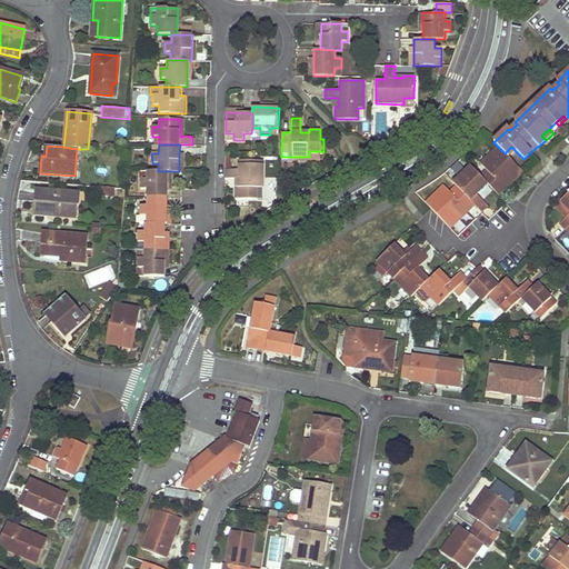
[(500,185),(501,187),(520,170),(509,158),(505,153),(498,147),(480,163),(486,170),(479,176),(487,185),(493,191),(500,185)]
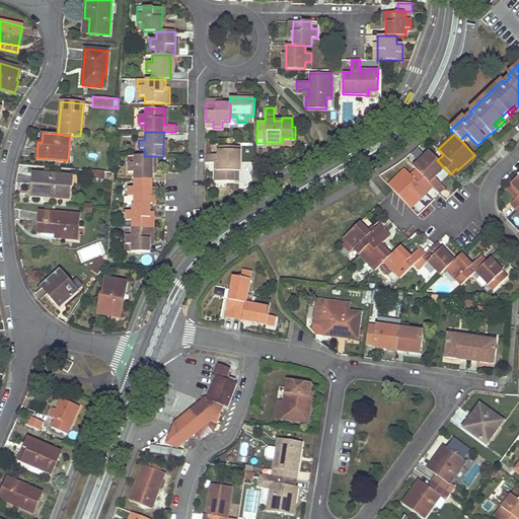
[(466,134),(460,140),(464,144),(470,138),(466,134)]
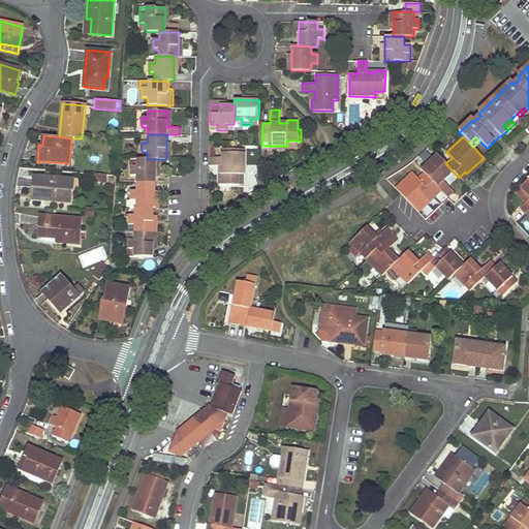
[(287,146),(261,146),(261,150),(298,151),(298,141),(287,141),(287,146)]
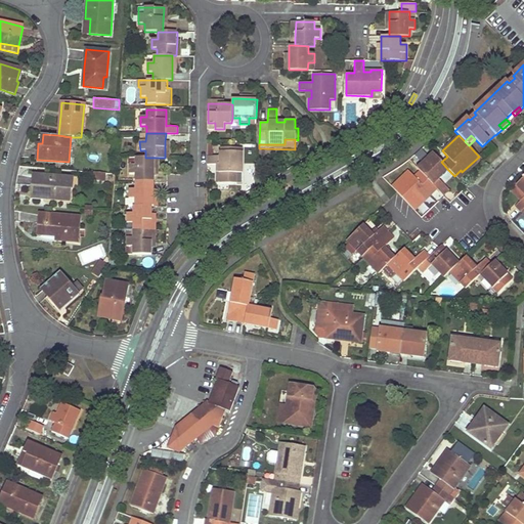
[(216,182),(237,182),(237,172),(242,172),(243,148),(220,147),(220,156),(207,156),(207,164),(216,164),(219,164),(218,172),(216,172),(216,182)]
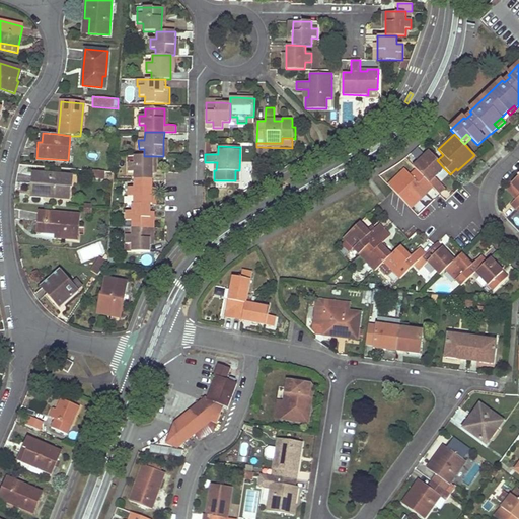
[(438,195),(445,189),(434,177),(444,168),(437,160),(430,153),(414,168),(415,169),(428,182),(433,189),(438,195)]
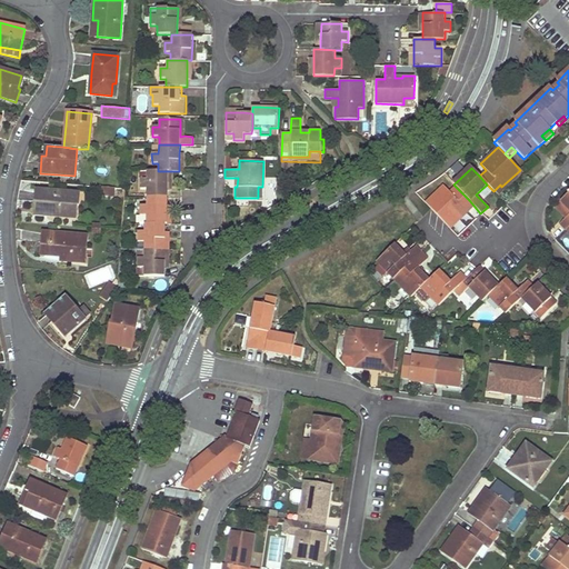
[(500,185),(493,191),(498,196),(522,172),(520,170),(501,187),(500,185)]
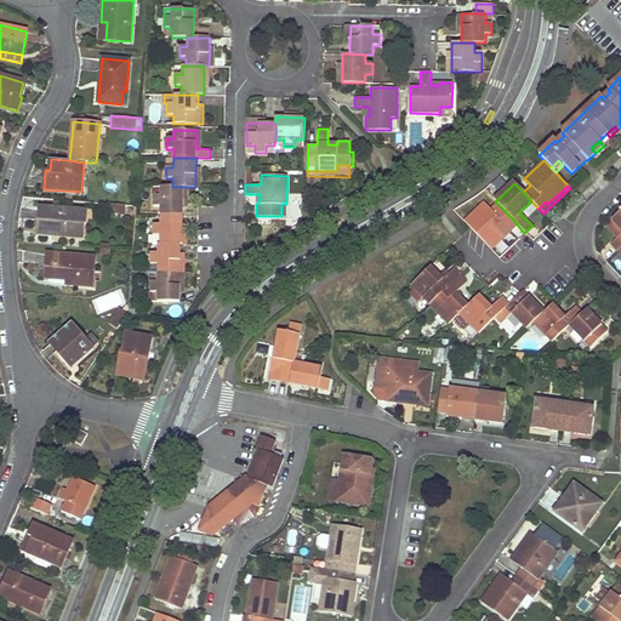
[(159,215),(183,215),(183,206),(183,187),(172,187),(160,187),(160,195),(153,195),(153,206),(160,206),(159,215)]
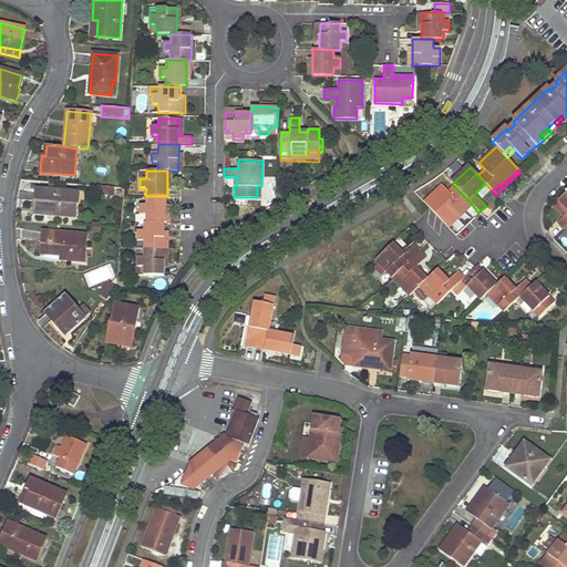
[(115,186),(102,185),(102,194),(114,196),(115,186)]
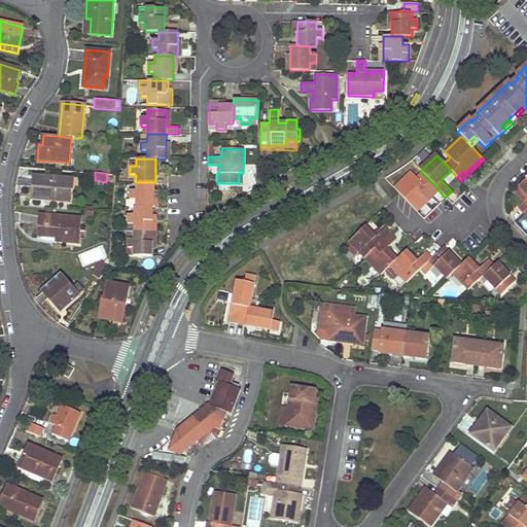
[(427,191),(434,185),(421,172),(416,177),(411,172),(394,187),(401,196),(414,209),(429,194),(427,191)]
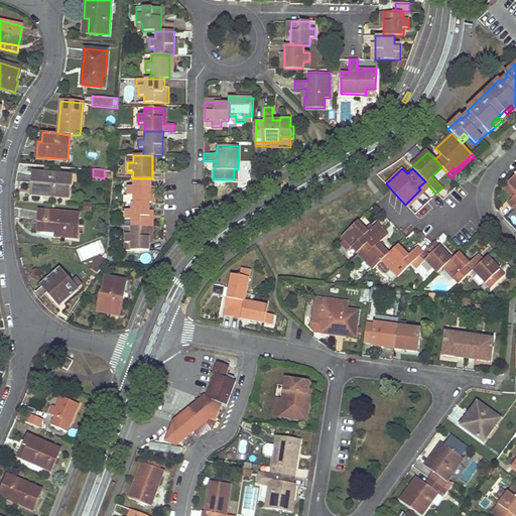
[(46,196),(69,198),(69,186),(71,186),(72,175),(33,172),(32,188),(46,189),(46,196)]
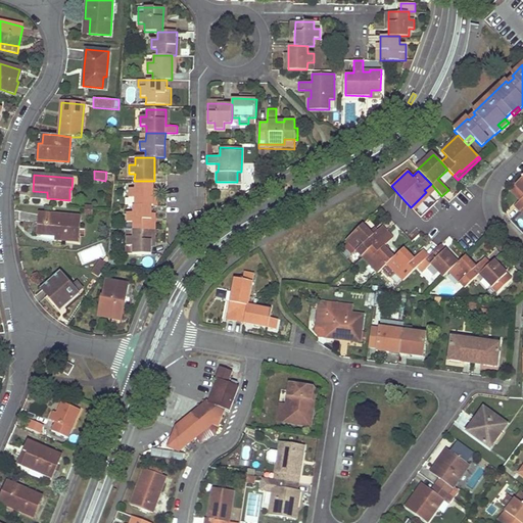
[(514,205),(519,210),(522,207),(522,177),(515,185),(522,193),(522,196),(520,199),(514,205)]
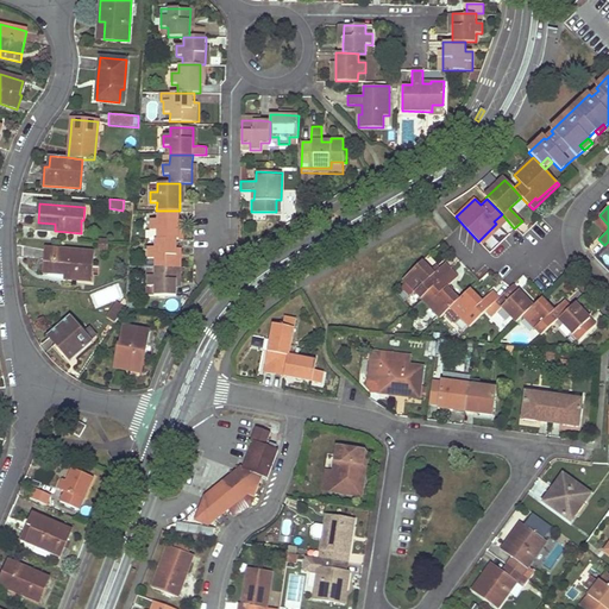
[(150,231),(156,231),(156,239),(177,239),(179,239),(179,220),(180,211),(156,211),(156,220),(150,220),(150,231)]
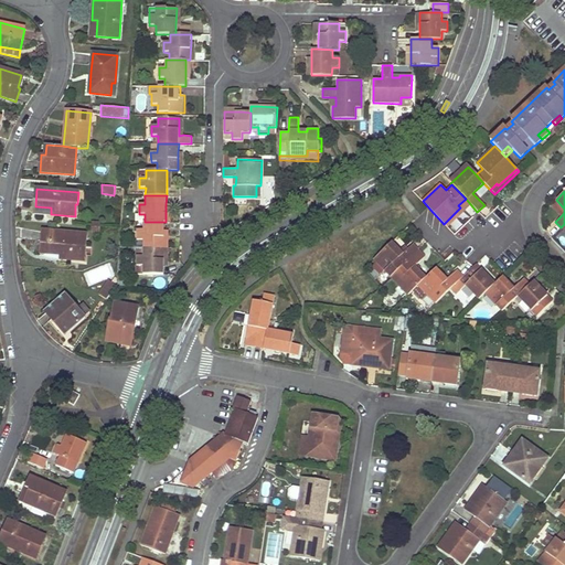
[(460,208),(444,224),(447,227),(471,205),(466,199),(458,205),(460,208)]
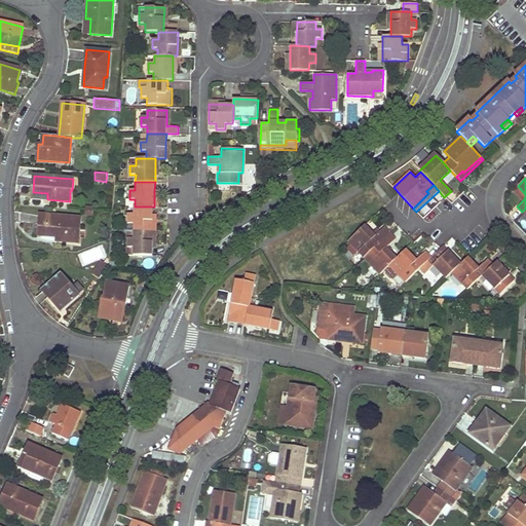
[(513,190),(523,200),(525,197),(525,194),(518,186),(513,190)]
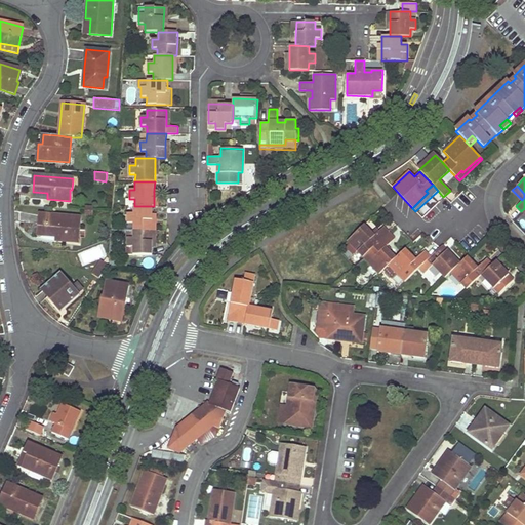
[(127,230),(152,230),(153,213),(153,206),(134,206),(132,206),(132,214),(127,213),(127,223),(126,223),(124,225),(124,228),(126,230),(127,230)]
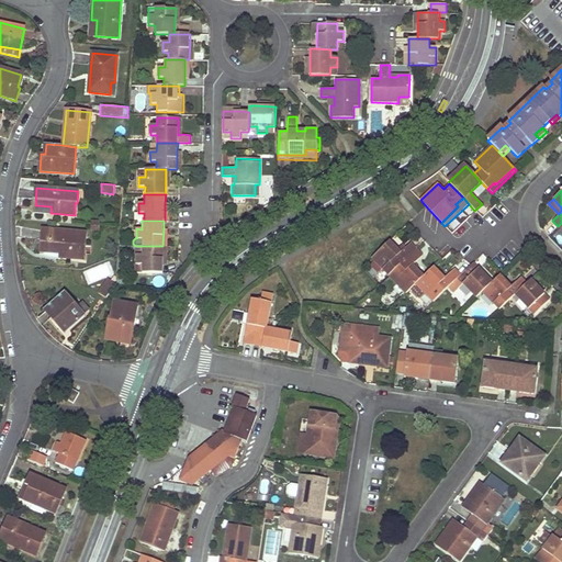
[(42,240),(41,251),(59,254),(58,257),(83,259),(86,233),(43,229),(42,240)]
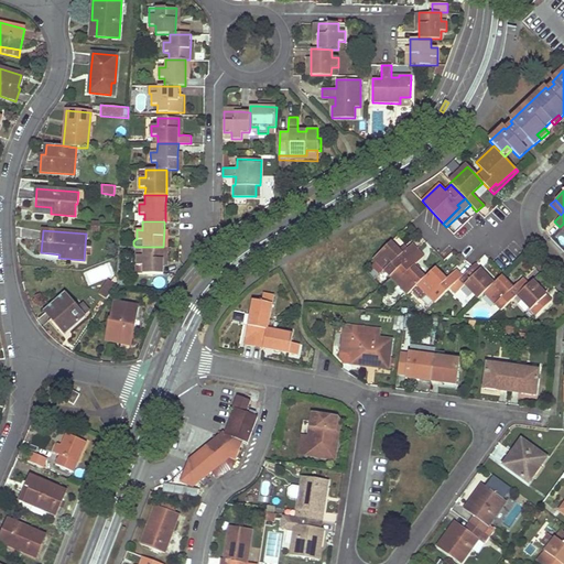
[(372,259),(390,277),(418,250),(411,245),(407,249),(401,253),(398,249),(391,241),(372,259)]
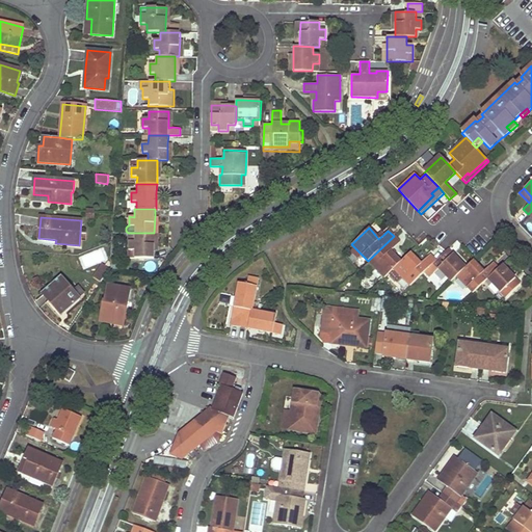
[(154,233),(129,233),(129,258),(154,258),(154,250),(154,233)]
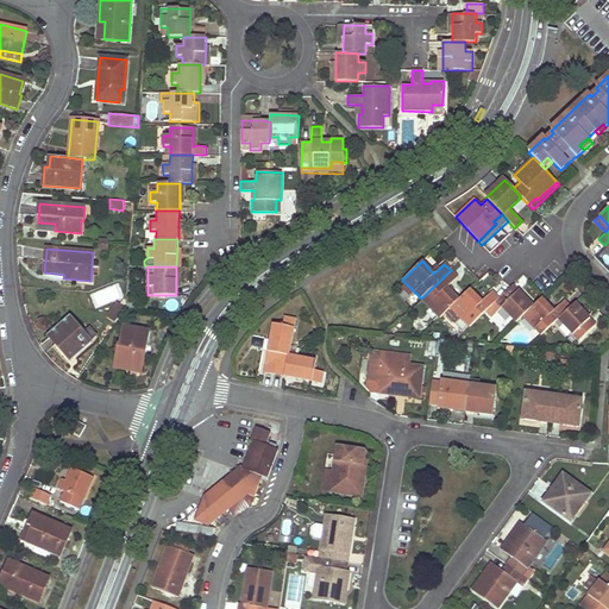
[(421,299),(439,318),(445,313),(451,307),(459,300),(446,287),(457,277),(451,270),(421,299)]
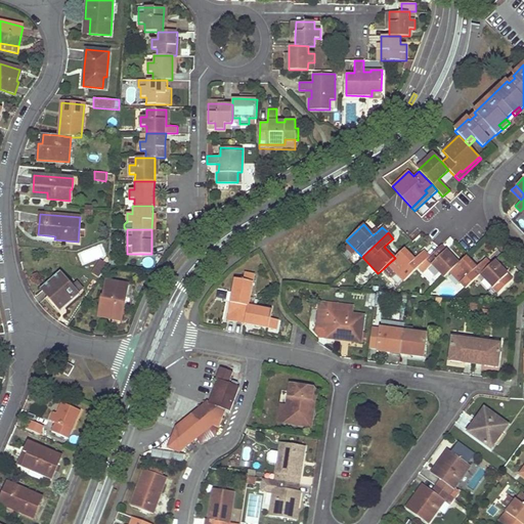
[(430,256),(418,267),(424,273),(432,265),(444,278),(449,272),(460,263),(446,250),(443,252),(439,248),(430,256)]
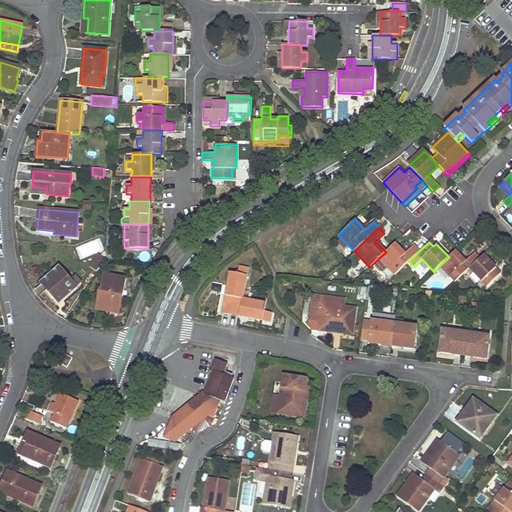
[(386,252),(379,258),(387,267),(394,275),(408,261),(420,250),(414,245),(405,254),(395,243),(386,252)]
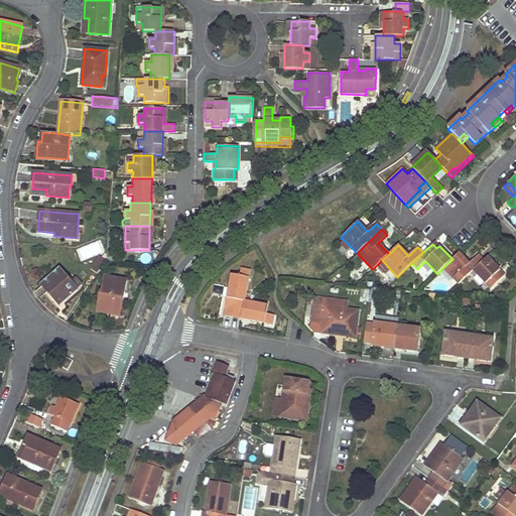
[(453,259),(442,268),(458,284),(473,270),(484,260),(478,254),(469,263),(460,253),(453,259)]
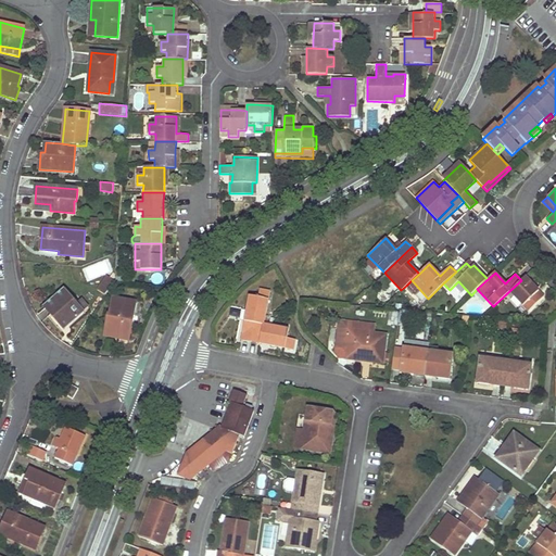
[(114,282),(106,276),(98,289),(105,294),(114,282)]
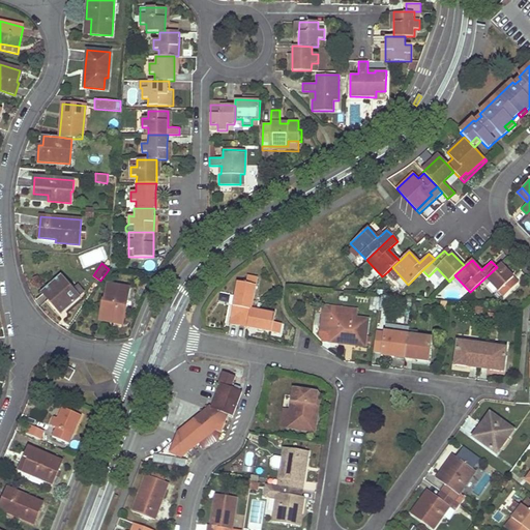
[(486,277),(503,296),(518,282),(508,272),(500,264),(497,267),(486,277)]
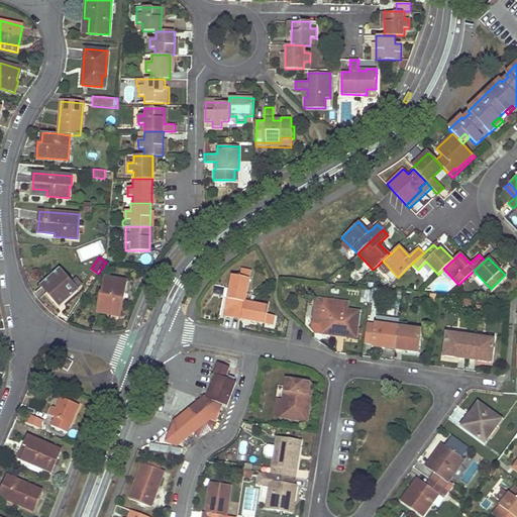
[(383,261),(378,266),(386,275),(391,270),(383,261)]
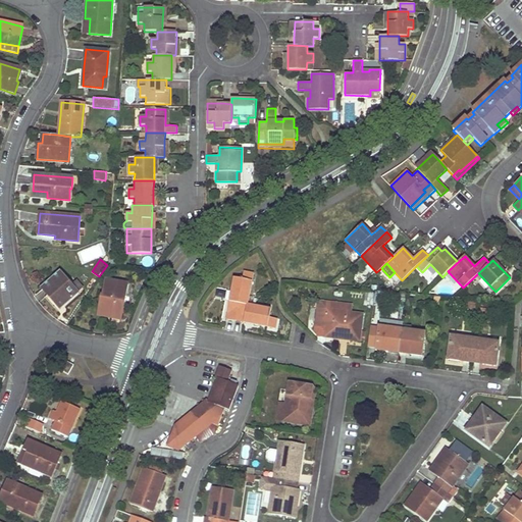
[(59,272),(43,288),(55,302),(57,300),(62,306),(77,293),(59,272)]
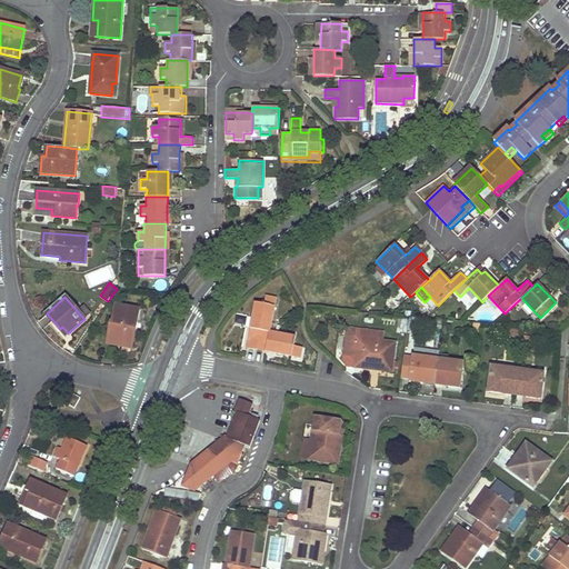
[(266,297),(265,305),(256,302),(252,318),(258,319),(256,330),(250,329),(248,347),(266,350),(266,347),(278,348),(277,353),(300,358),(302,348),(293,346),(295,337),(270,332),(276,298),(266,297)]
